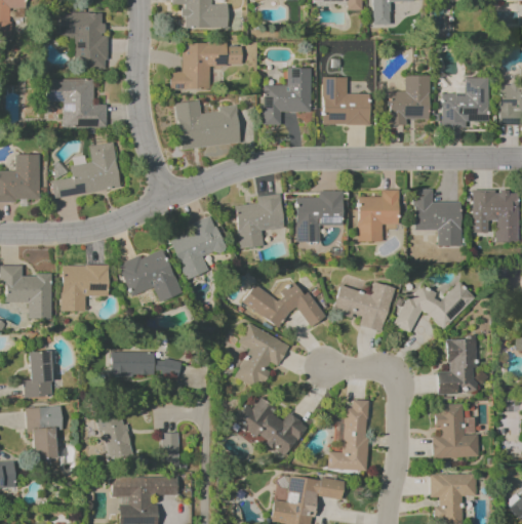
[(0,0),(0,36),(12,36),(12,8),(28,8),(27,0),(0,0)]
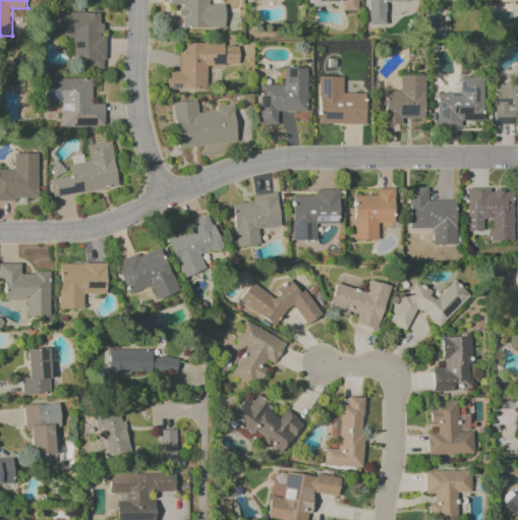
[(170,0),(171,4),(182,4),(182,27),(226,27),(226,3),(211,3),(210,0),(170,0)]
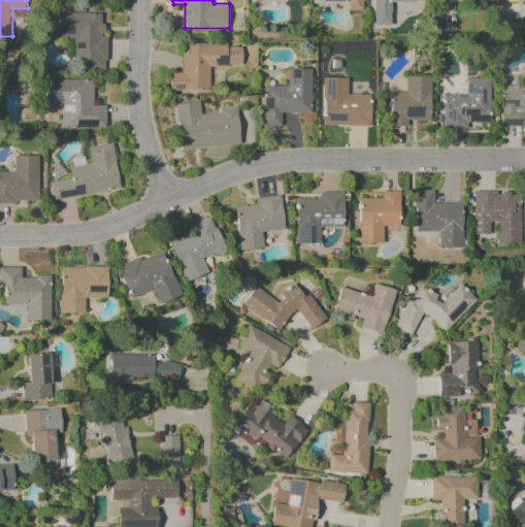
[(314,0),(350,0),(350,9),(365,9),(364,0),(314,0)]
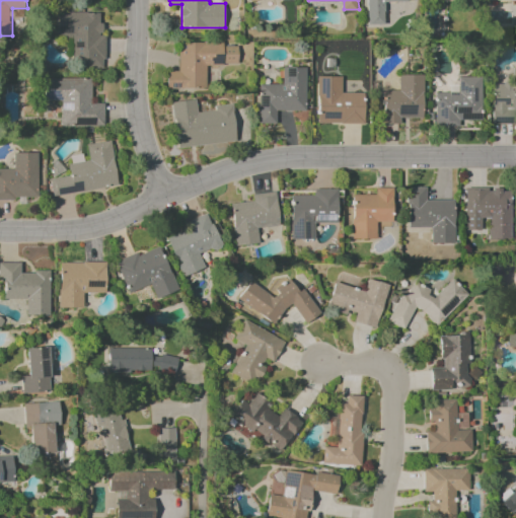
[(368,0),(368,23),(385,23),(385,0),(417,1),(417,0),(368,0)]
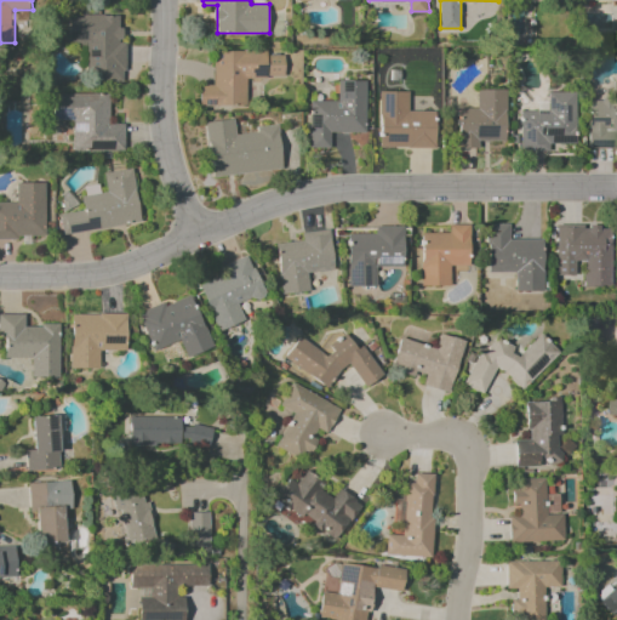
[(125,13),(69,13),(69,41),(87,41),(87,70),(95,70),(95,80),(125,80),(125,13)]
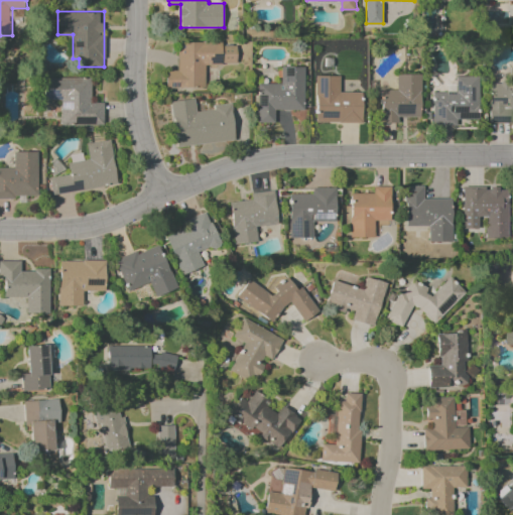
[(181,43),(226,42),(226,46),(239,46),(240,63),(226,63),(226,67),(209,67),(209,89),(171,89),(170,71),(180,71),(181,43)]
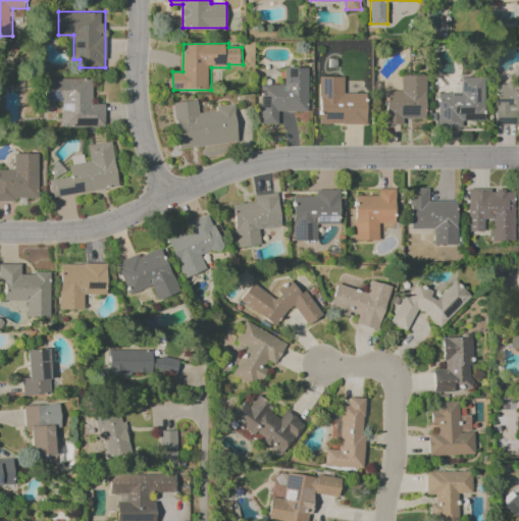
[(286,66),(309,66),(308,110),(278,110),(278,123),(261,122),(262,84),(284,84),(286,66)]
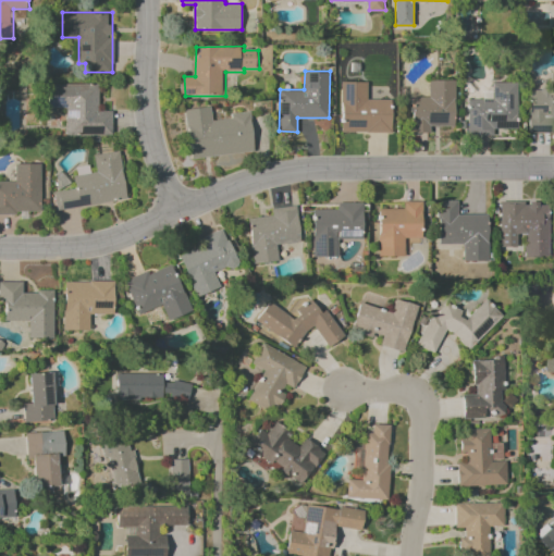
[(413,96),(430,96),(430,79),(456,79),(455,125),(430,125),(431,132),(413,132),(413,96)]
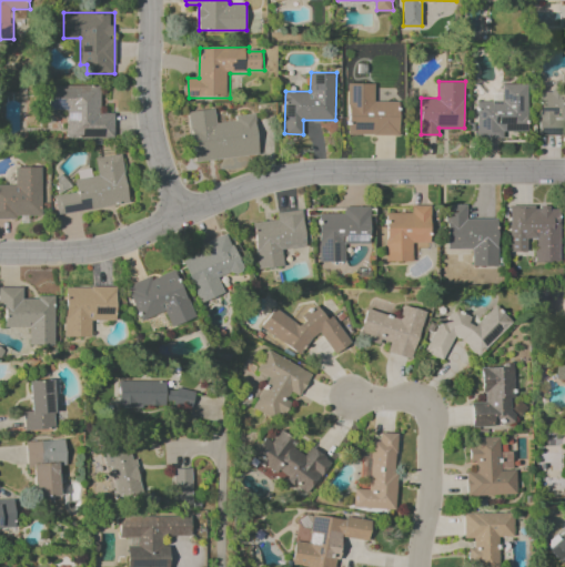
[(349,82),(375,82),(375,100),(399,101),(400,134),(350,134),(349,82)]
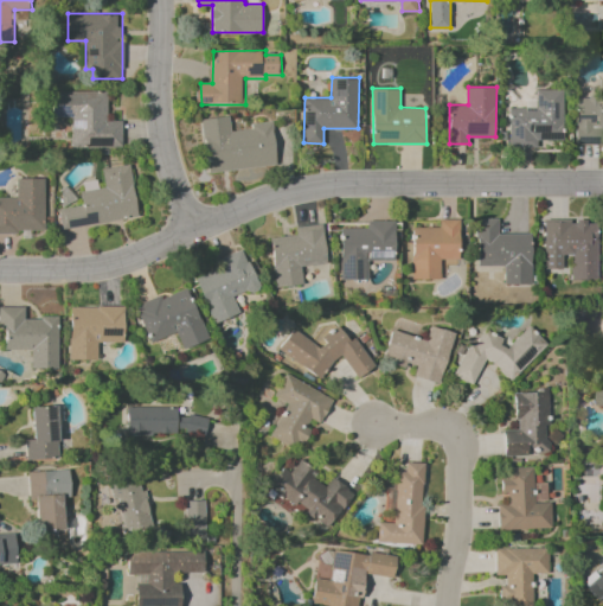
[(537,89),(564,89),(564,140),(538,140),(538,147),(508,146),(508,136),(511,136),(511,107),(537,106),(537,89)]
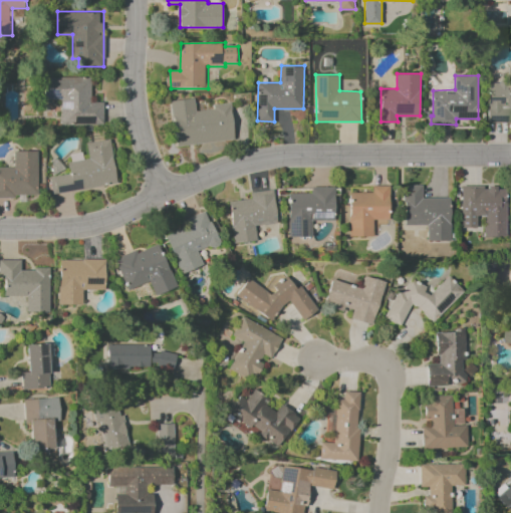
[(45,79),(94,78),(93,103),(106,103),(106,126),(63,125),(63,101),(44,101),(45,79)]
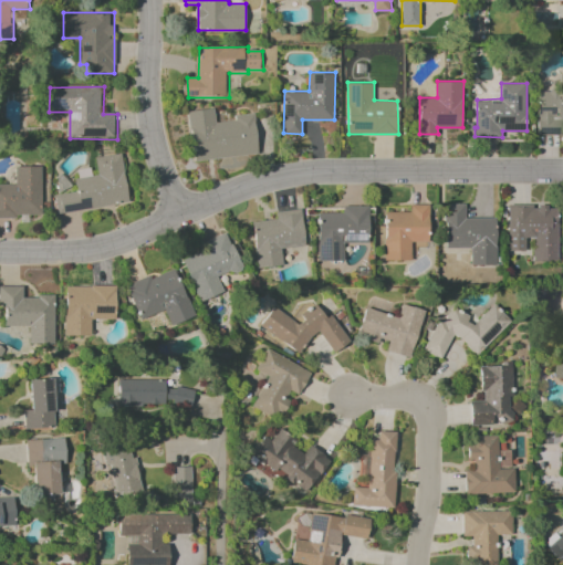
[(538,91),(550,91),(554,86),(561,90),(562,90),(562,126),(562,134),(539,134),(538,91)]
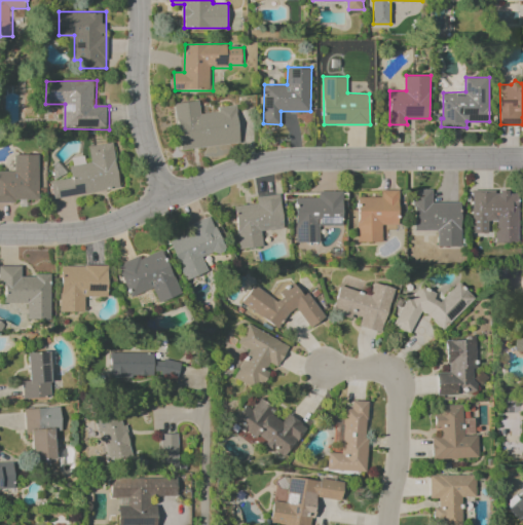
[(175,103),(199,99),(201,113),(219,111),(219,107),(237,105),(241,142),(182,149),(175,103)]
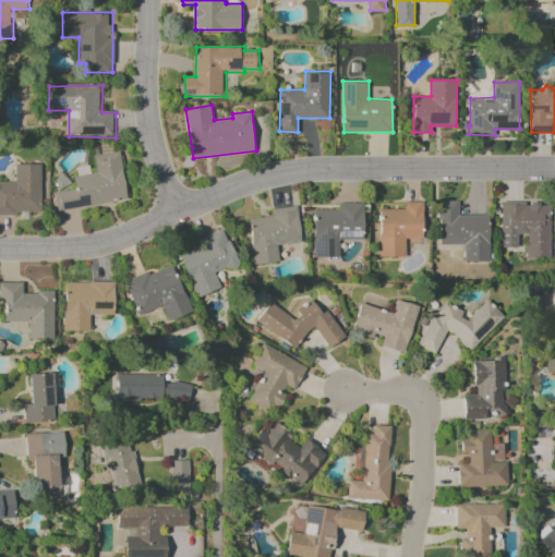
[(55,191),(75,188),(74,176),(97,170),(95,154),(120,150),(129,198),(58,210),(55,191)]
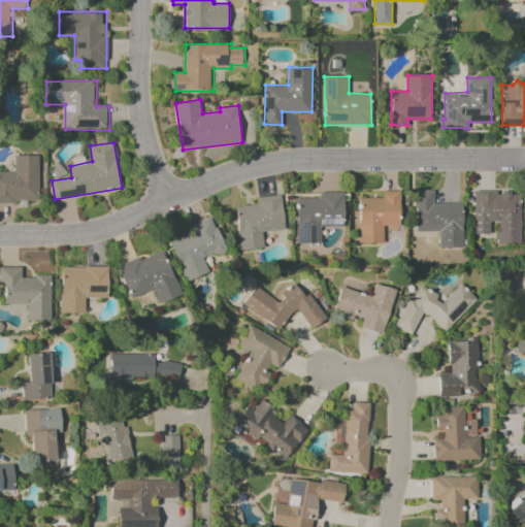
[(0,171),(15,171),(15,155),(39,155),(39,200),(17,199),(17,203),(0,202),(0,171)]
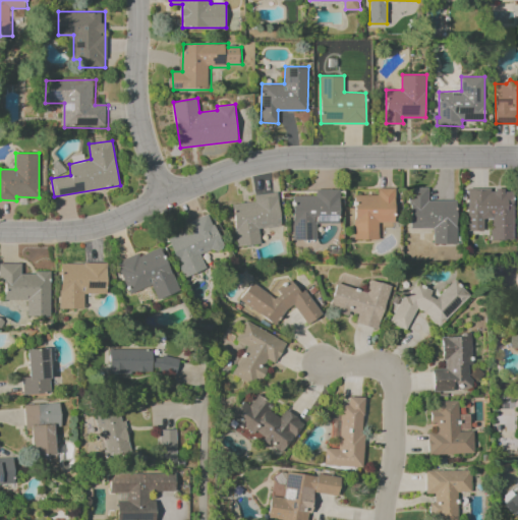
[(379,186),(396,186),(397,197),(395,197),(396,221),(380,222),(380,238),(355,238),(356,193),(379,194),(379,186)]
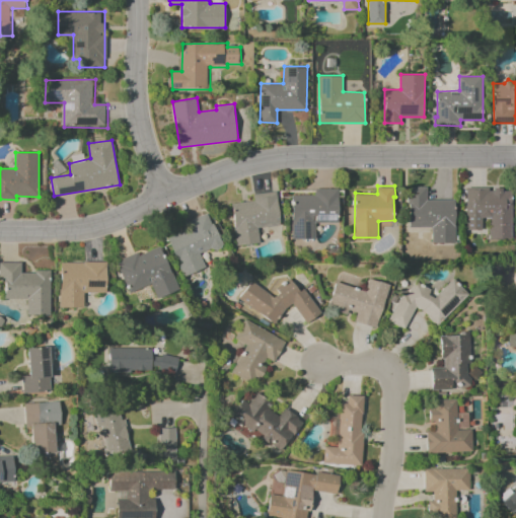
[(410,186),(427,186),(427,199),(455,199),(455,223),(456,224),(456,241),(433,242),(432,226),(410,226),(410,186)]
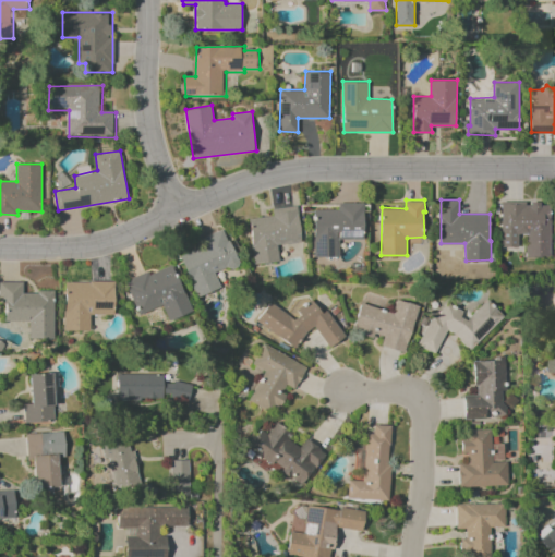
[(502,201),(527,201),(527,204),(531,204),(531,201),(551,201),(551,215),(552,216),(552,256),(527,256),(527,232),(519,233),(519,246),(502,246),(502,201)]
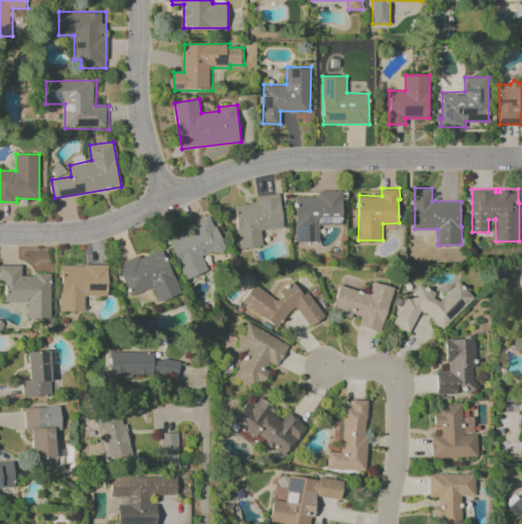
[(319,190),(344,190),(343,225),(320,225),(320,241),(295,241),(296,220),(297,220),(296,196),(320,196),(319,190)]
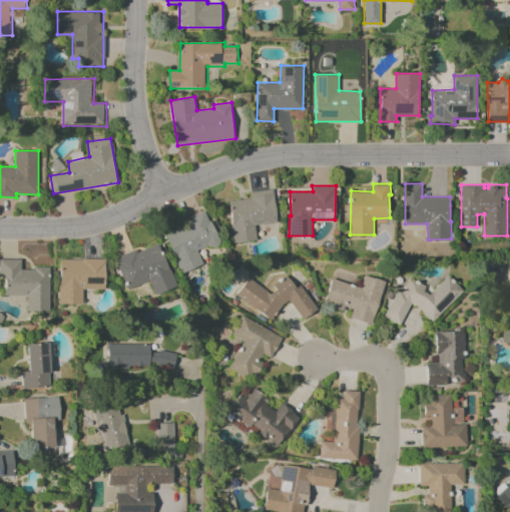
[(252,192),(276,188),(280,221),(258,224),(259,240),(235,243),(229,200),(252,197),(252,192)]
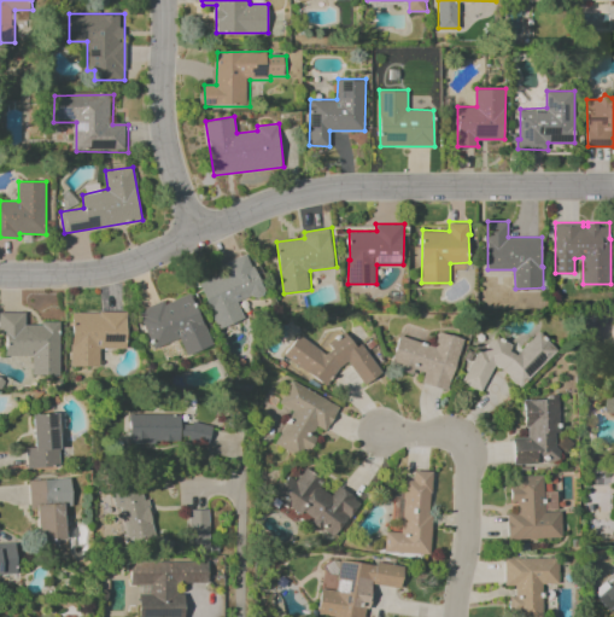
[(218,329),(246,318),(239,301),(252,295),(258,297),(263,295),(265,290),(264,286),(255,266),(252,266),(246,252),(220,265),(222,272),(200,283),(218,329)]
